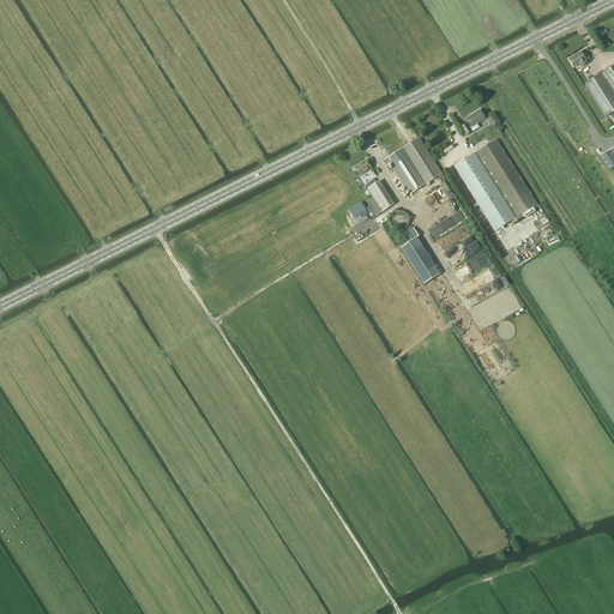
[(581,53),(569,60),(573,68),(579,65),(581,68),(588,64),(587,62),(589,60),(585,54),(582,55),(581,53)]
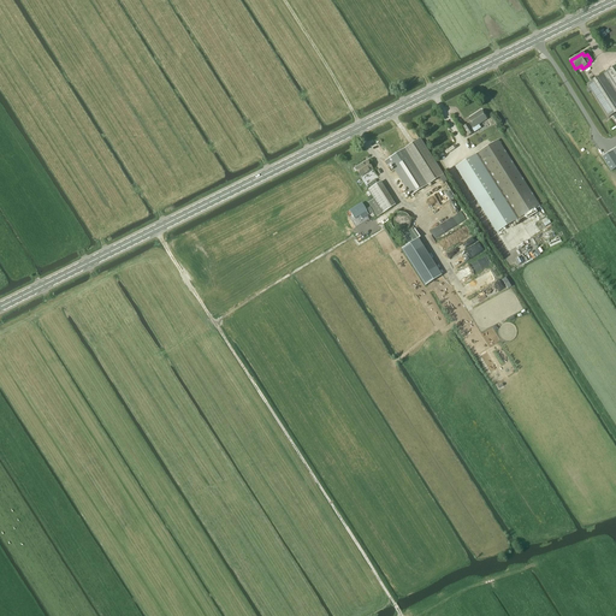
[(608,118),(615,112),(615,65),(586,86),(608,118)]
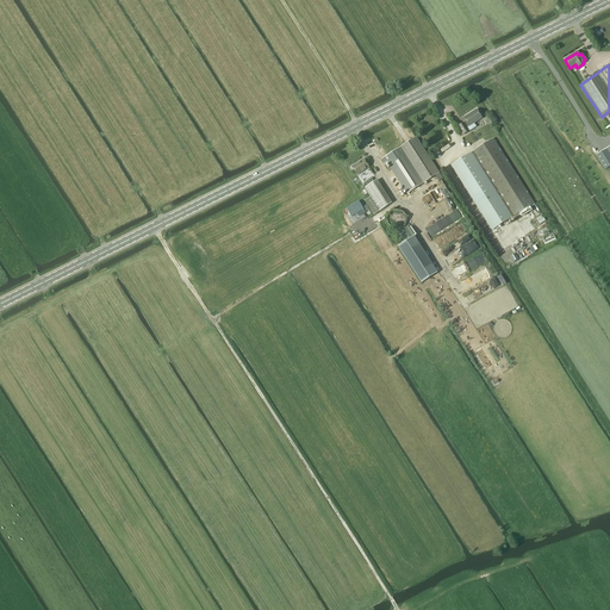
[(464,124),(464,123),(458,128),(464,135),(470,131),(467,128),(470,126),(481,118),(477,110),(464,118),(466,122),(464,124)]
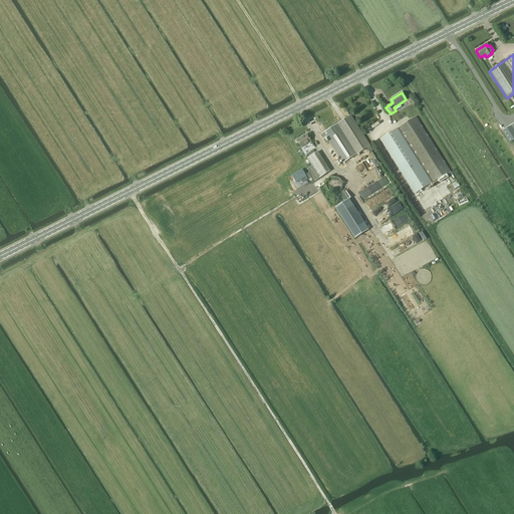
[(323,139),(326,138),(342,164),(370,146),(350,115),(320,135),(323,139)]
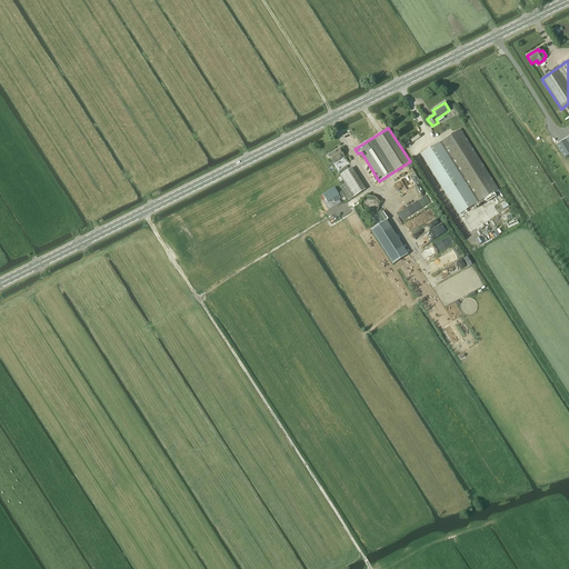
[(498,189),(460,130),(420,155),(458,215),(498,189)]
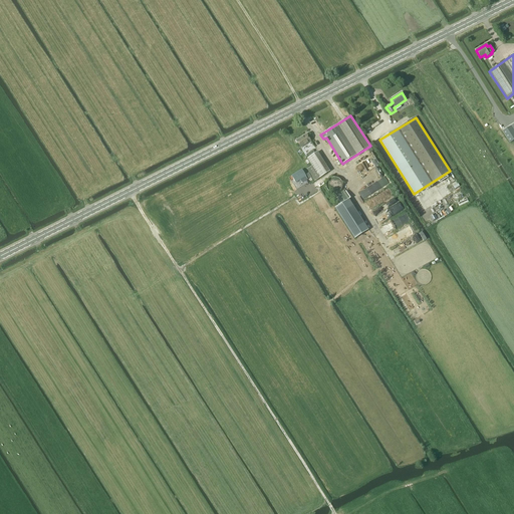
[(301,148),(311,141),(306,135),(296,141),(301,148)]
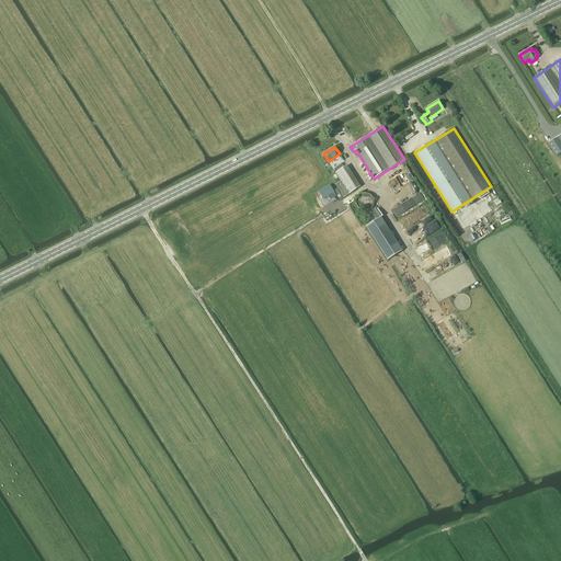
[(335,172),(341,181),(350,194),(361,187),(347,165),(335,172)]
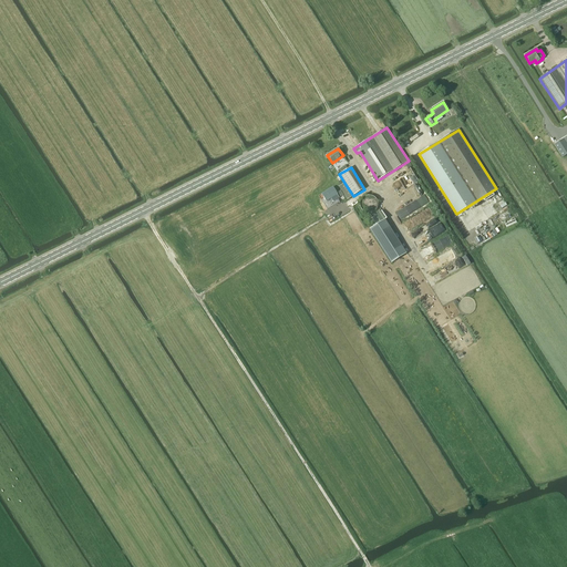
[(340,186),(339,187),(347,199),(353,196),(344,183),(340,186)]
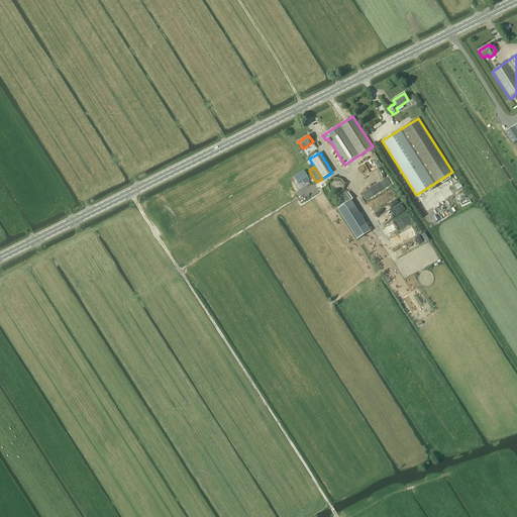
[(308,177),(304,171),(293,177),(297,184),(308,177)]
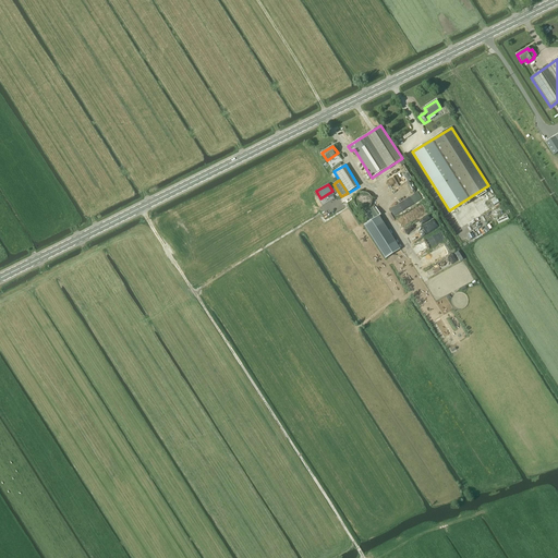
[(378,217),(364,227),(390,269),(405,258),(378,217)]
